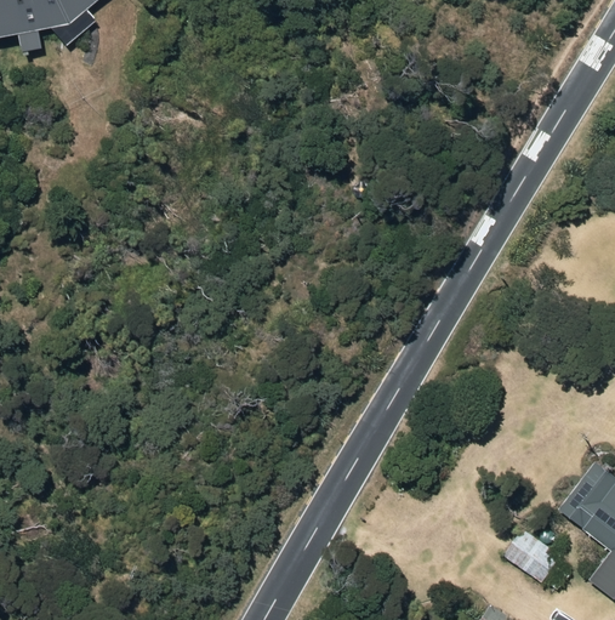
[(35,30),(51,28),(66,46),(95,21),(86,10),(97,0),(0,0),(0,37),(15,33),(20,53),(39,50),(35,30)]
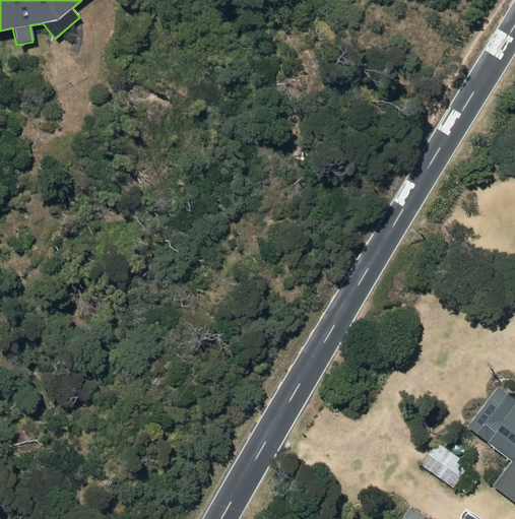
[(514,398),(499,386),(470,424),(492,440),(489,443),(514,462),(514,398)]
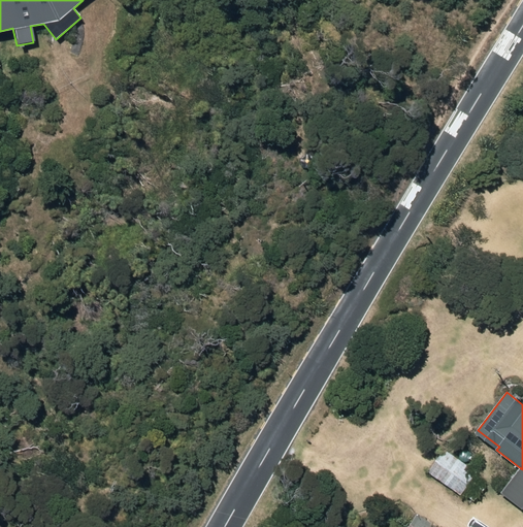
[(428,472),(462,496),(472,483),(461,474),(467,465),(444,449),(428,472)]
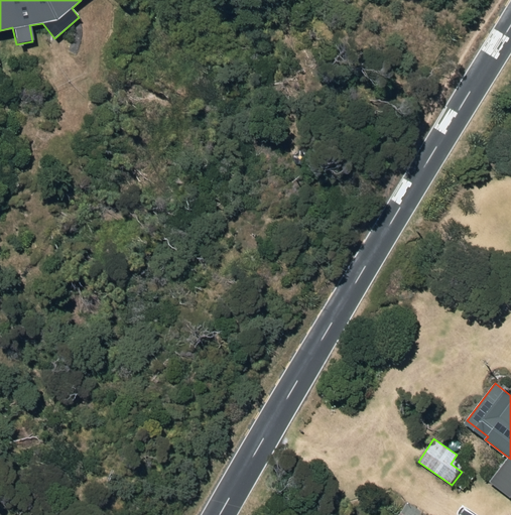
[(457,484),(465,492),(478,479),(469,471),(457,484)]
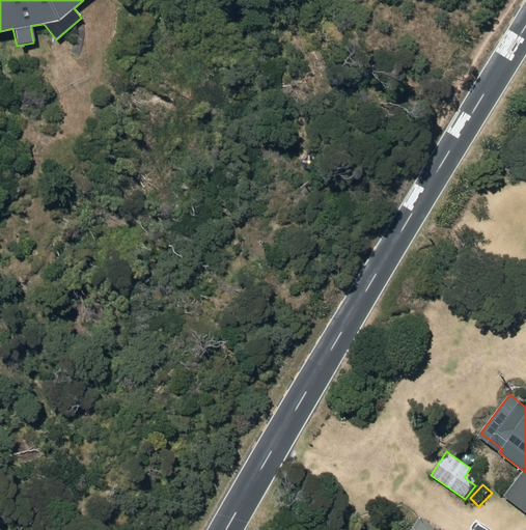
[(438,529),(418,518),(411,529),(438,529)]
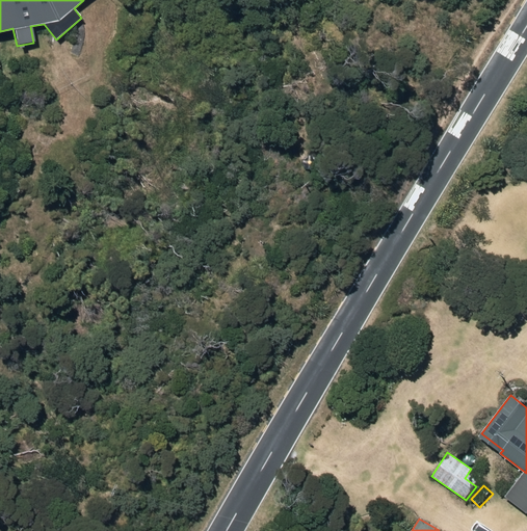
All buildings are outlined.
